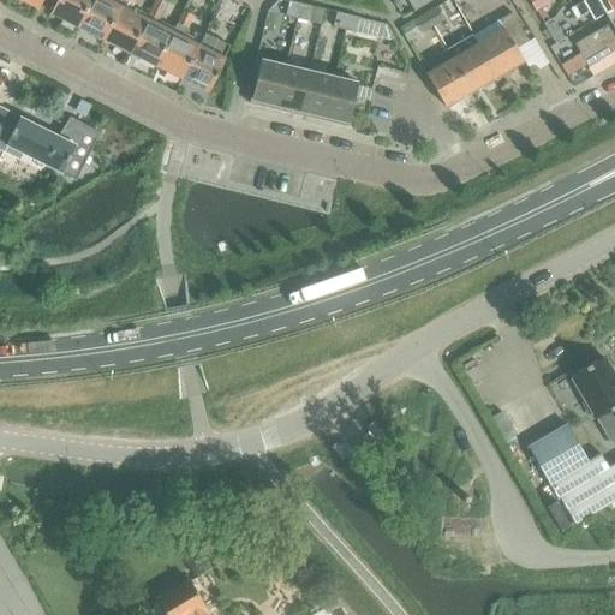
[(58,0),(52,15),(78,28),(91,0),(58,0)]
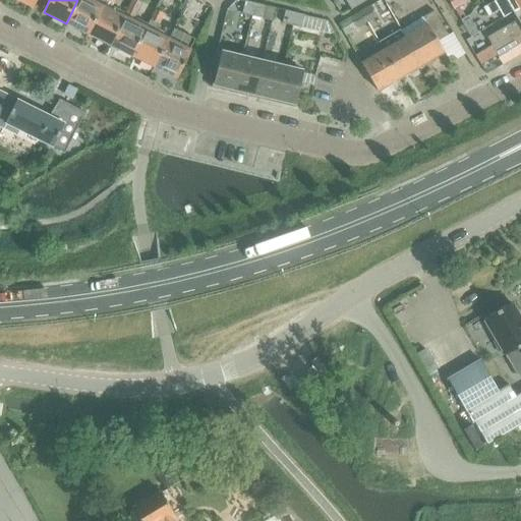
[(77,0),(66,23),(88,34),(104,0),(77,0)]
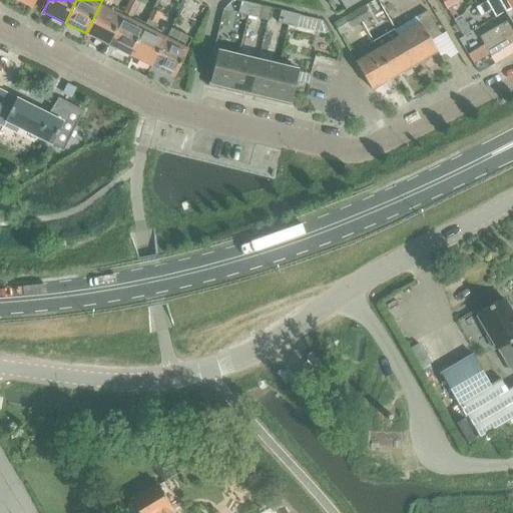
[(102,0),(86,33),(107,44),(129,0),(102,0)]
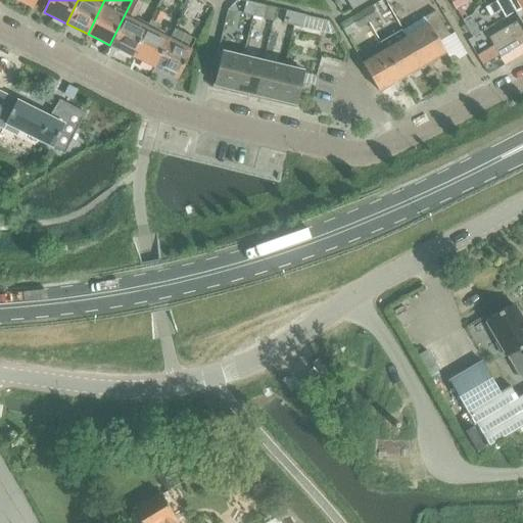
[(132,0),(109,45),(133,56),(147,28),(133,20),(142,2),(137,0),(132,0)]
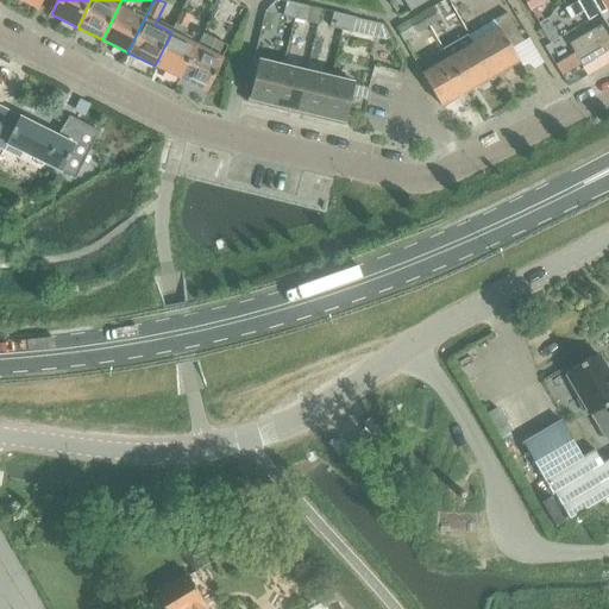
[(402,0),(410,12),(421,5),(418,0),(402,0)]
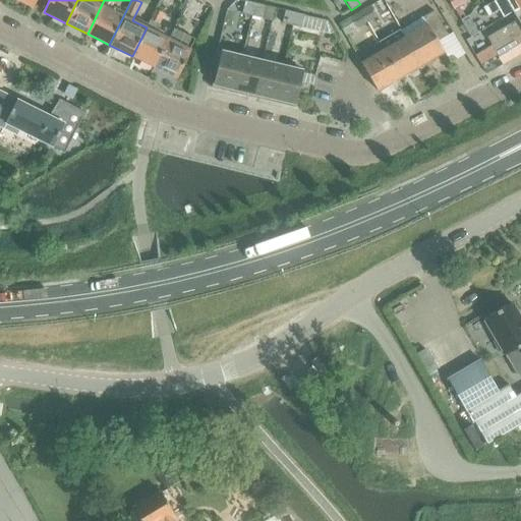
[(449,0),(454,9),(461,5),(467,2),(465,0),(449,0)]
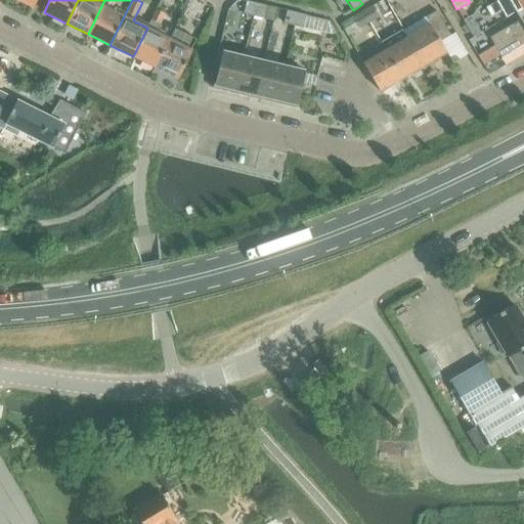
[(507,18),(517,12),(516,11),(523,6),(523,0),(499,0),(486,8),(490,16),(501,10),(507,18)]
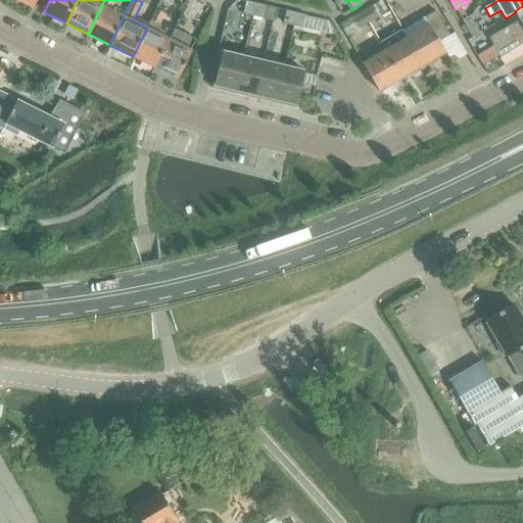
[(243,14),(252,16),(255,3),(246,1),(243,14)]
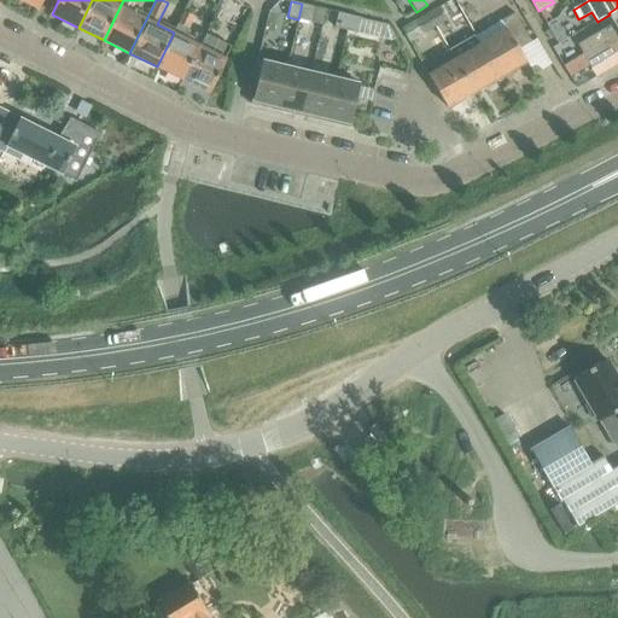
[(314,6),(302,4),(298,19),(310,22),(314,6)]
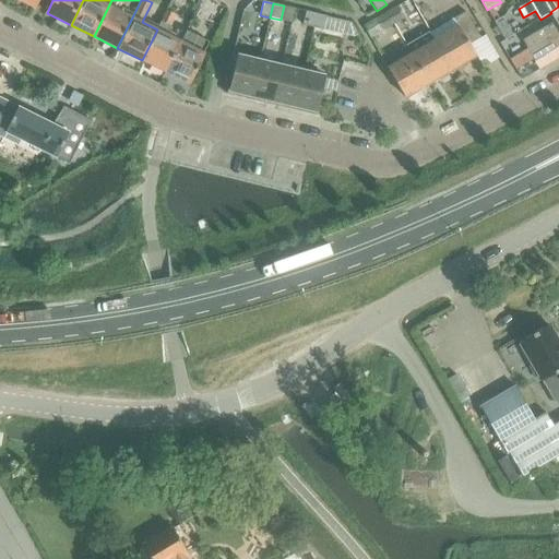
[(495,6),(487,10),(504,39),(513,34),(501,13),(499,14),(495,6)]
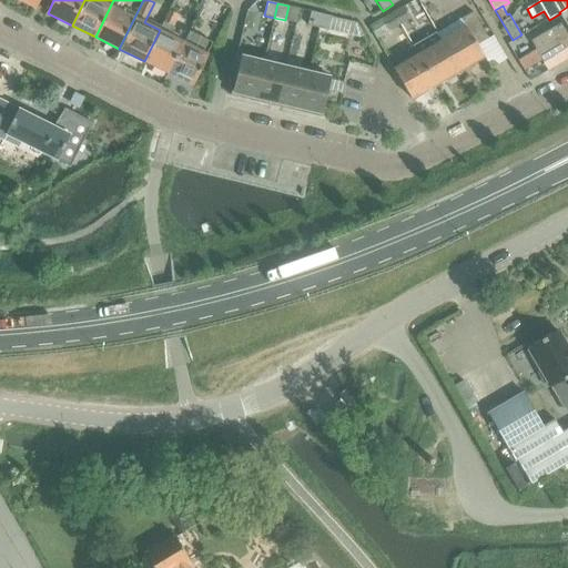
[(404,7),(394,13),(401,26),(411,20),(404,7)]
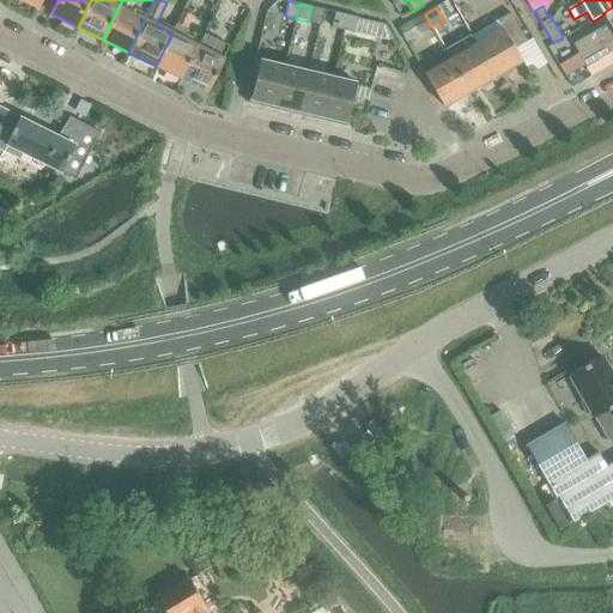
[(574,46),(578,53),(612,32),(612,7),(604,13),(605,14),(610,23),(574,46)]
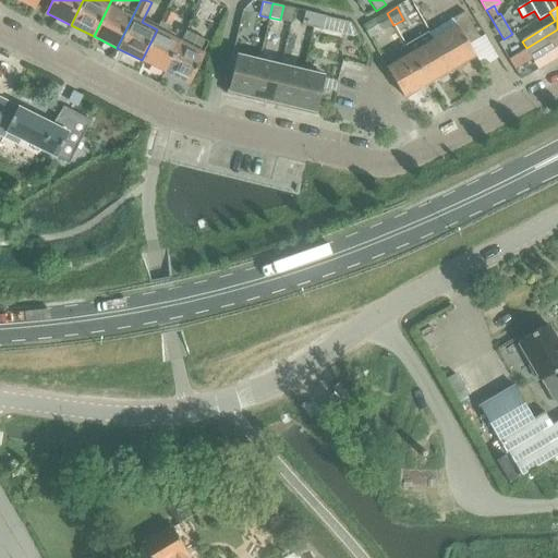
[(142,60),(164,72),(181,41),(169,35),(172,28),(169,26),(176,14),(167,10),(157,29),(142,60)]
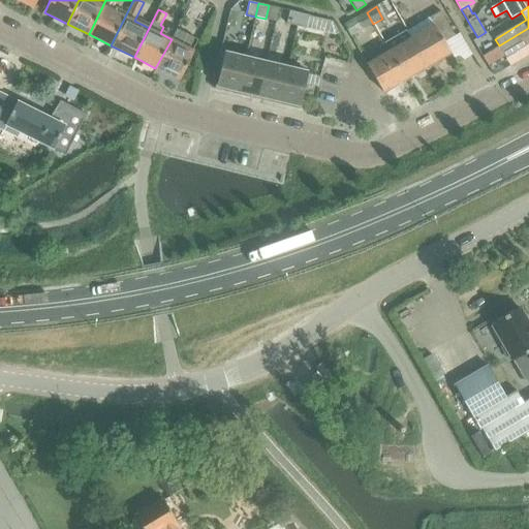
[(287,24),(297,26),(300,13),(290,10),(287,24)]
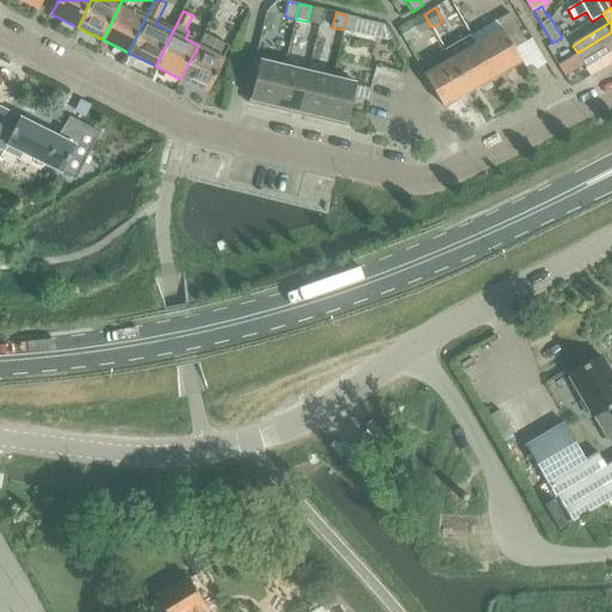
[(512,13),(472,37),(496,77),(522,61),(516,50),(528,42),(512,13)]
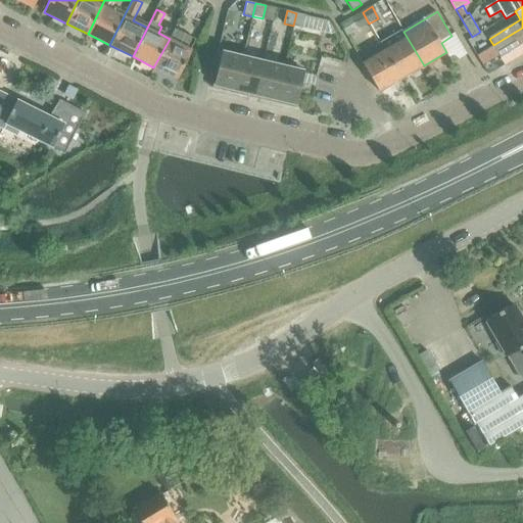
[(359,30),(369,24),(363,12),(351,18),(359,30)]
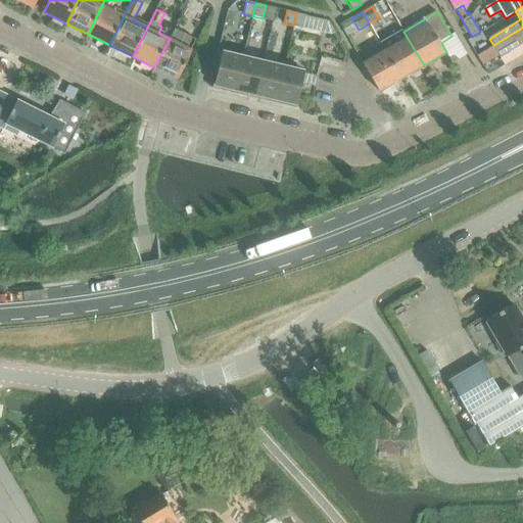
[(306,15),(296,13),(293,26),(303,28),(306,15)]
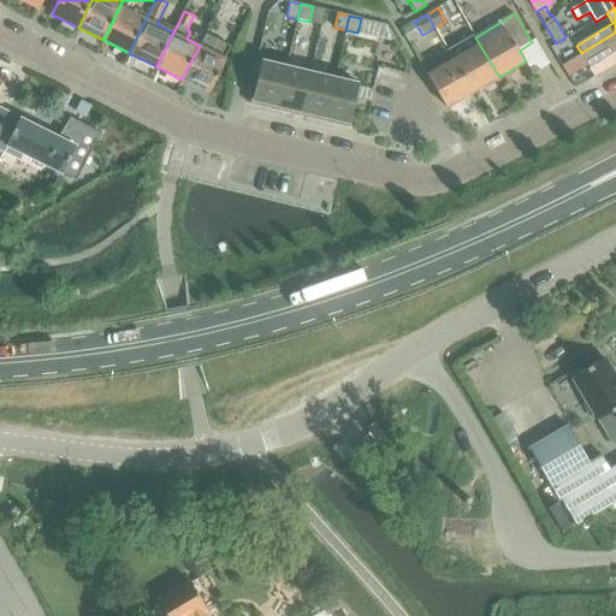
[(360,19),(357,33),(390,41),(384,25),(360,19)]
